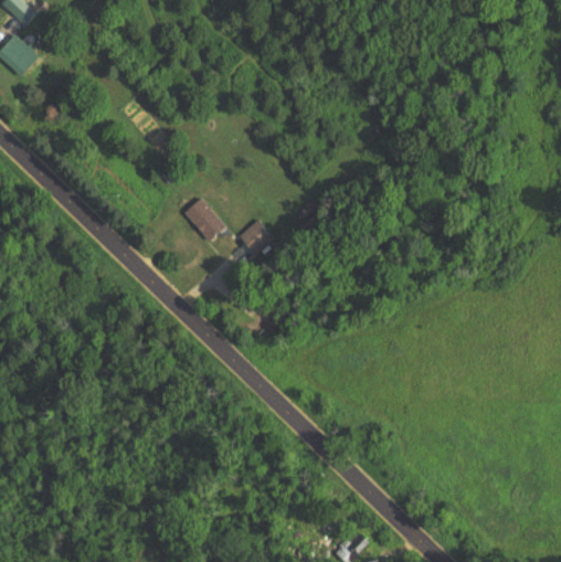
[(27,27),(44,9),(34,0),(20,0),(11,10),(27,27)]
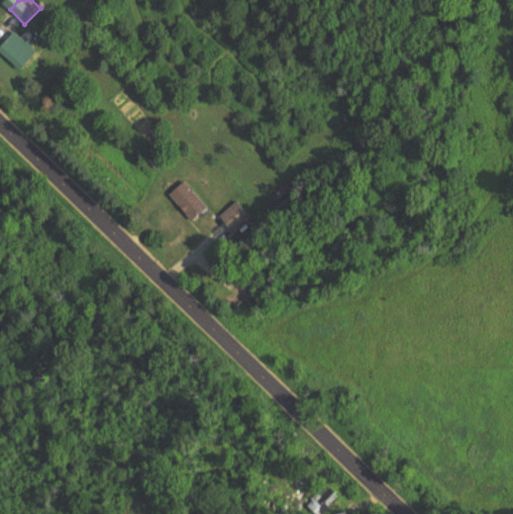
[(24,64),(36,47),(13,29),(0,44),(24,64)]
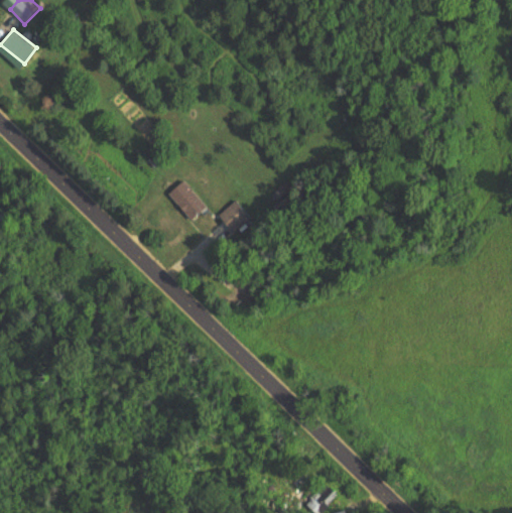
[(165,193),(190,219),(206,205),(180,178),(165,193)]
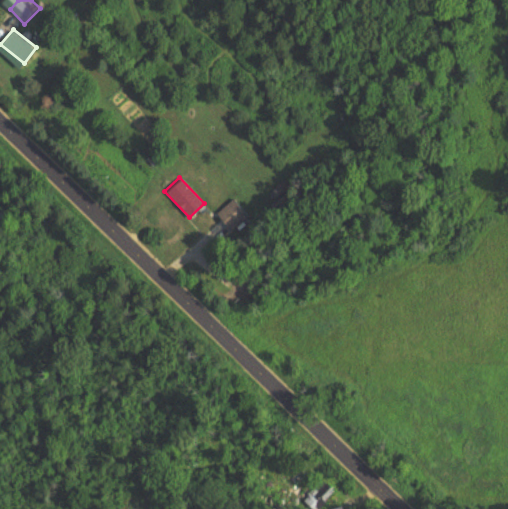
[(217,206),(226,226),(244,217),(236,198),(217,206)]
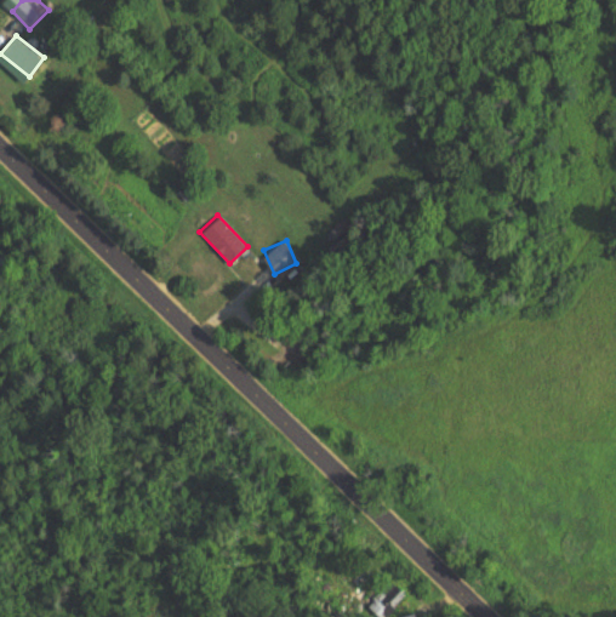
[(400,592),(382,575),(359,599),(377,616),(400,592)]
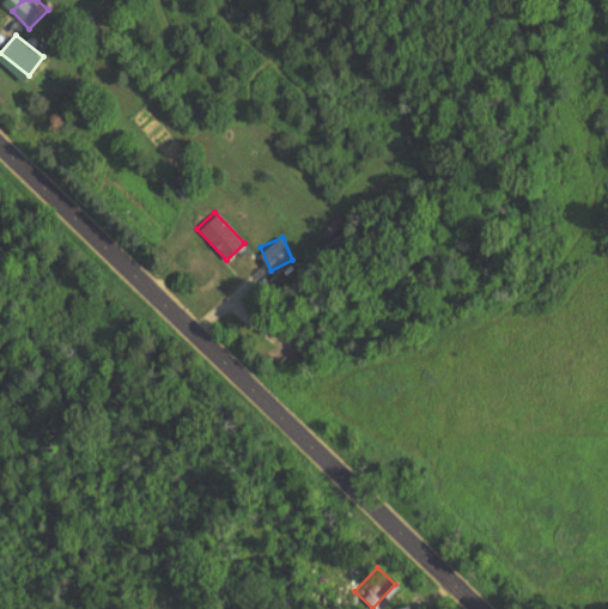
All buildings are outlined.
